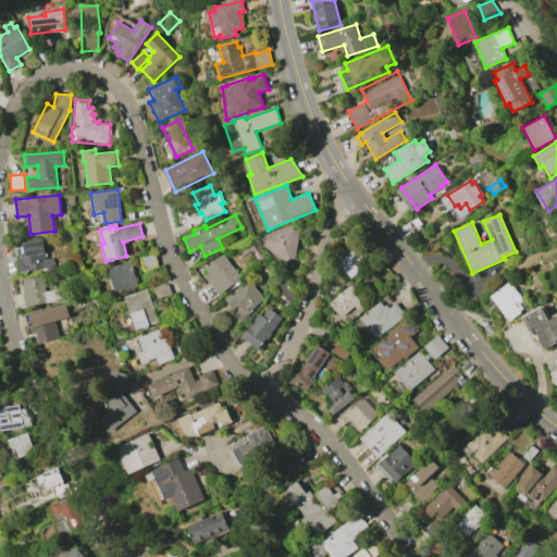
[(263,245),(267,240),(265,235),(292,225),(294,230),(299,231),(296,259),(292,259),(287,264),(263,245)]
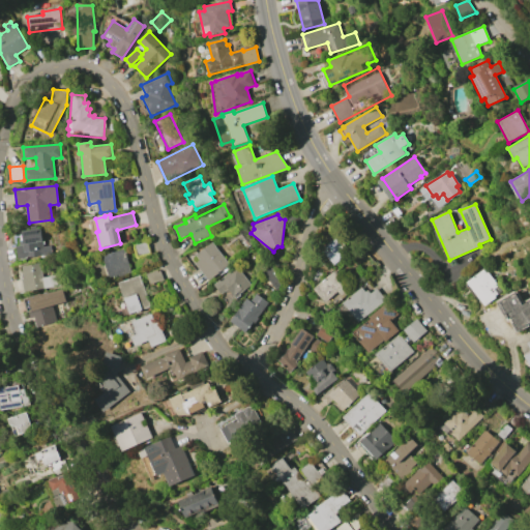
[(22,231),(41,229),(43,246),(52,245),(53,255),(18,259),(17,246),(20,245),(19,240),(21,240),(21,235),(22,235),(22,231)]
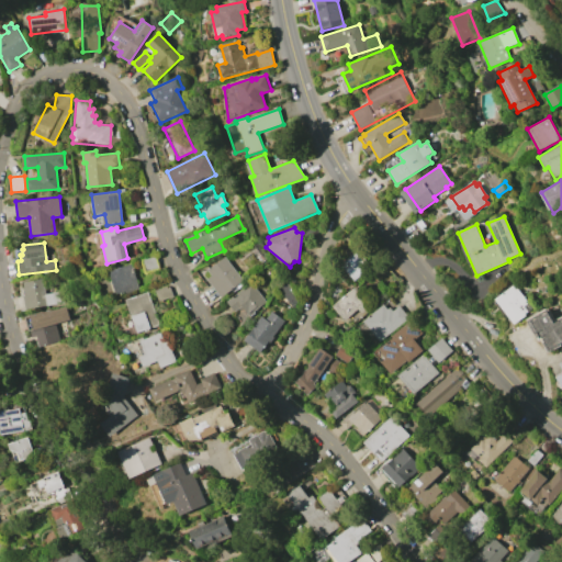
[(343,265),(358,251),(371,268),(355,280),(343,265)]
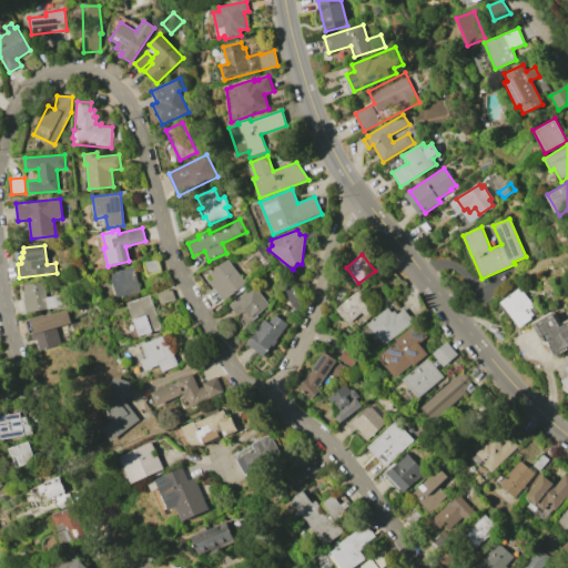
[(143,263),(156,259),(161,273),(148,277),(143,263)]
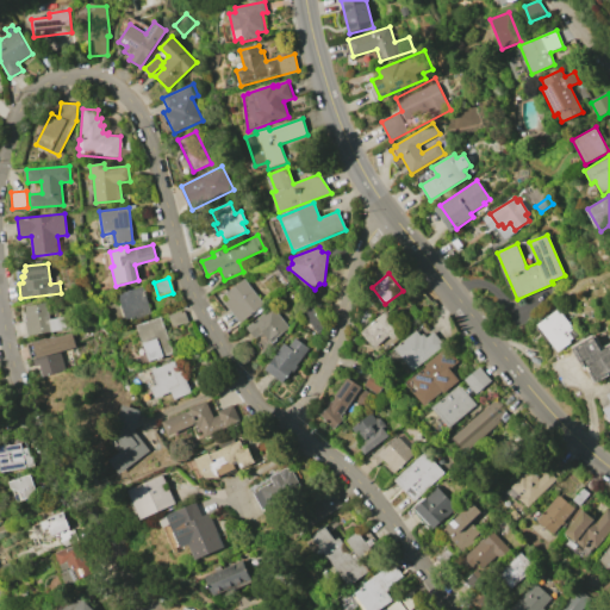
[(246,279),(263,304),(238,322),(225,303),(230,299),(225,293),(246,279)]
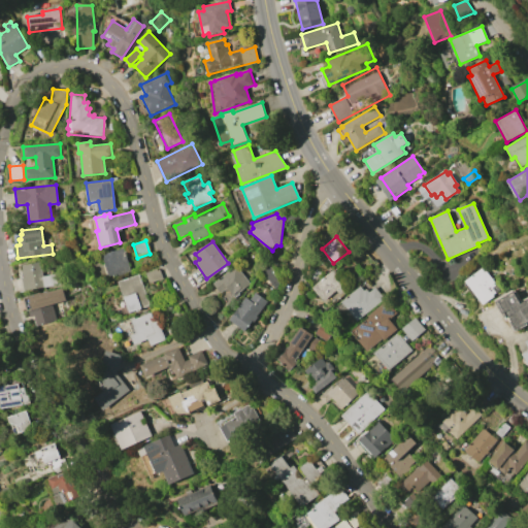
[(101,255),(124,249),(130,270),(107,276),(101,255)]
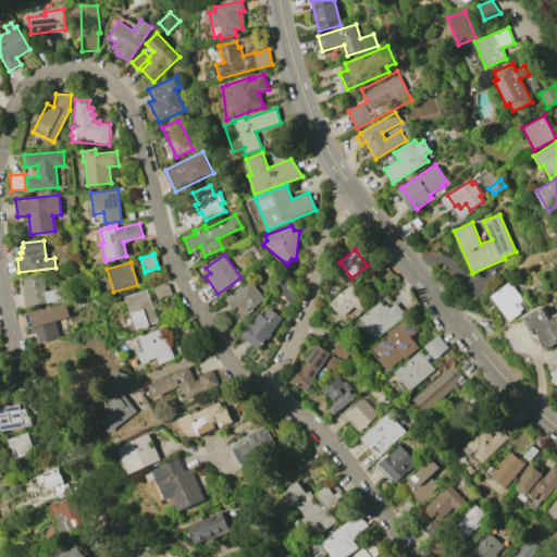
[(26,307),(24,293),(26,293),(23,280),(45,275),(48,292),(63,288),(65,299),(26,307)]
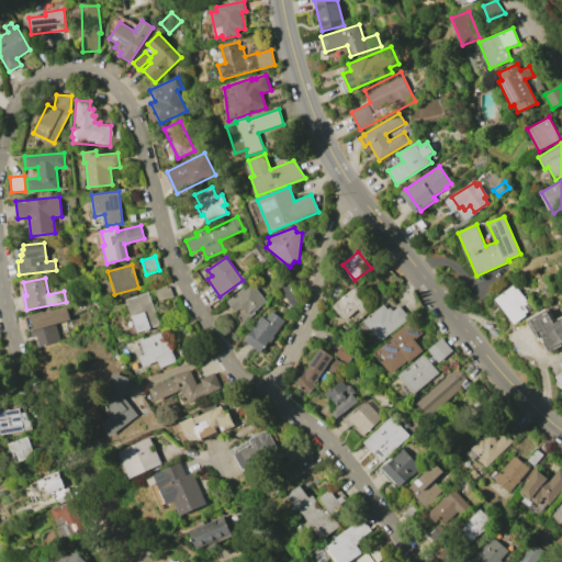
[(251,283),(267,303),(249,316),(242,306),(235,312),(226,302),(251,283)]
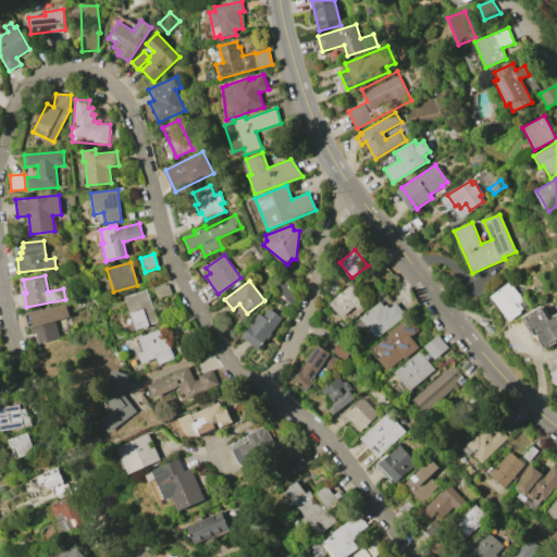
[(276,286),(285,281),(298,299),(291,306),(276,286)]
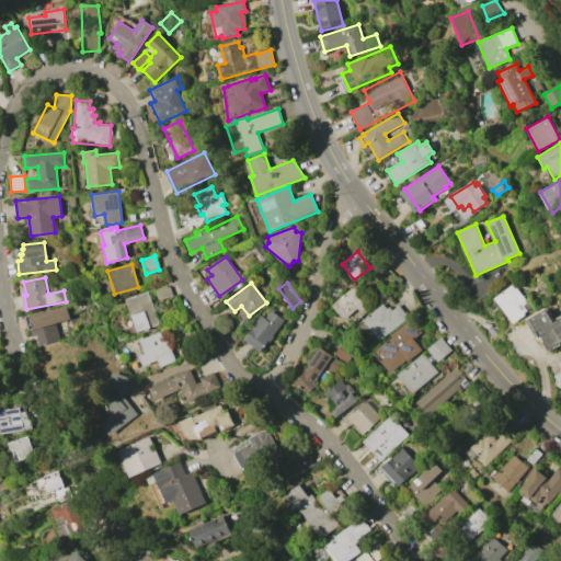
[(514,284),(526,300),(522,304),(525,308),(523,311),(526,316),(514,324),(494,298),(514,284)]
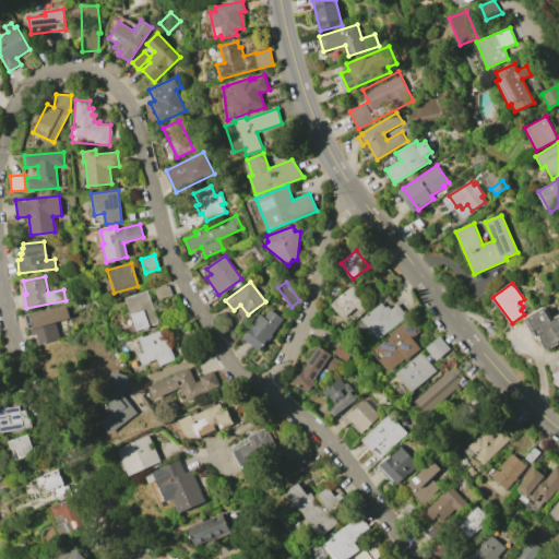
[(155,288),(168,284),(173,295),(158,300),(155,288)]
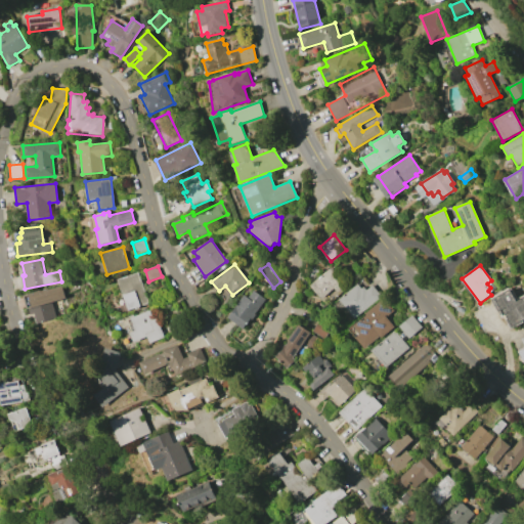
[(310,285),(331,268),(345,286),(337,293),(334,289),(326,295),(329,296),(322,301),(310,285)]
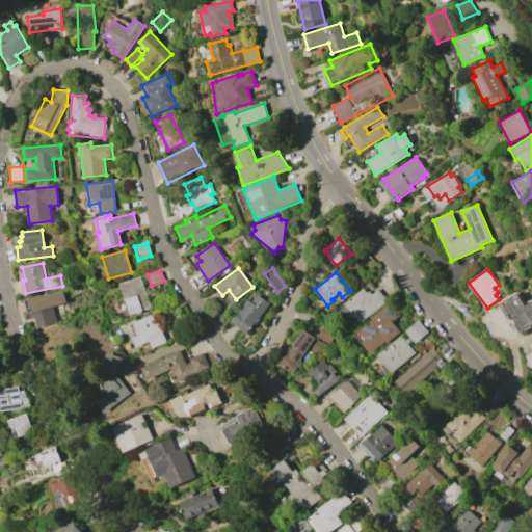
[(120,284),(140,276),(151,309),(130,316),(120,284)]
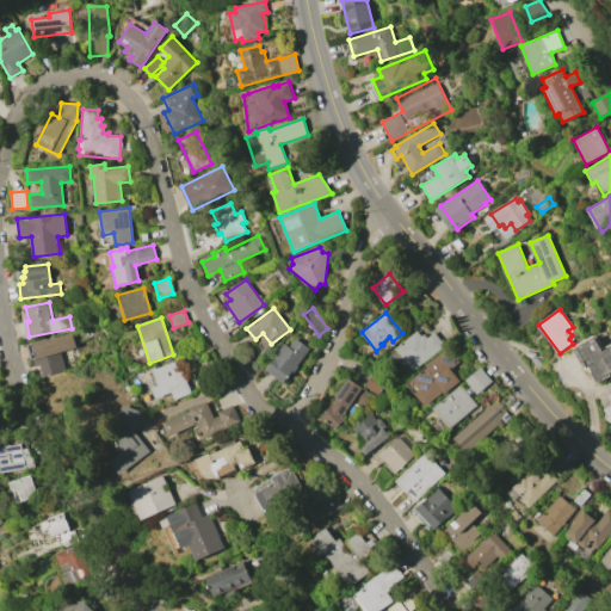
[(395,350),(417,332),(421,337),(424,334),(427,339),(434,333),(445,346),(414,372),(395,350)]
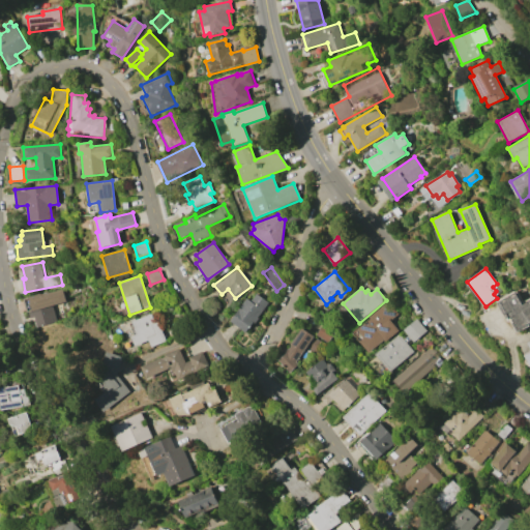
[(29,317),(24,298),(41,293),(41,294),(48,292),(48,293),(63,289),(66,301),(51,306),(55,321),(35,326),(33,316),(29,317)]
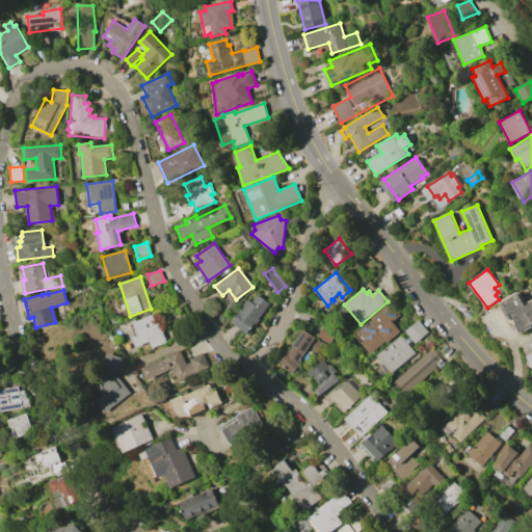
[(531,325),(521,333),(510,314),(504,317),(497,304),(520,292),(526,303),(531,299),(531,325)]
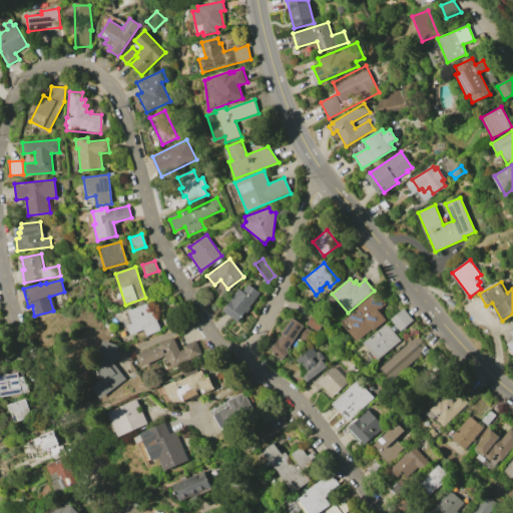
[(261,292),(239,321),(223,310),(239,288),(242,291),(248,284),(261,292)]
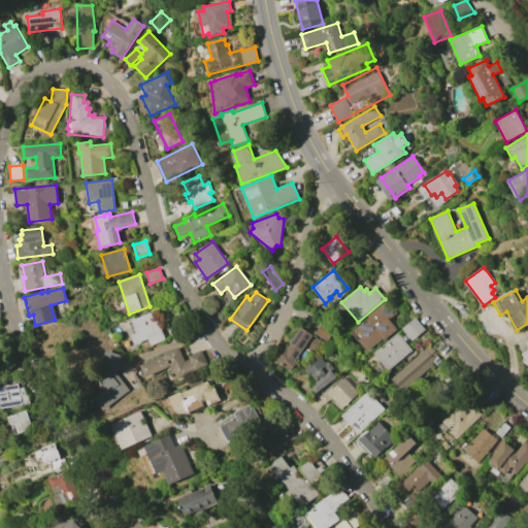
[(368,351),(353,330),(368,319),(367,317),(384,304),(392,317),(389,319),(394,326),(397,325),(399,328),(368,351)]
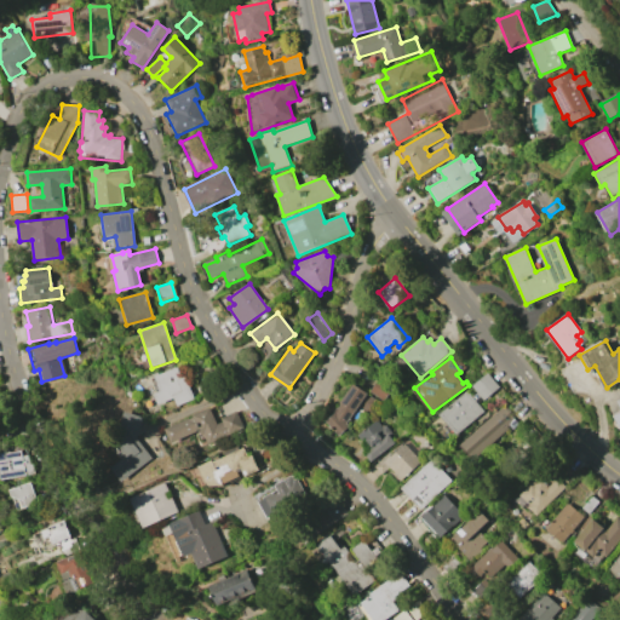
[(155,377),(177,367),(182,378),(184,377),(194,399),(177,406),(173,400),(159,406),(154,394),(161,390),(155,377)]
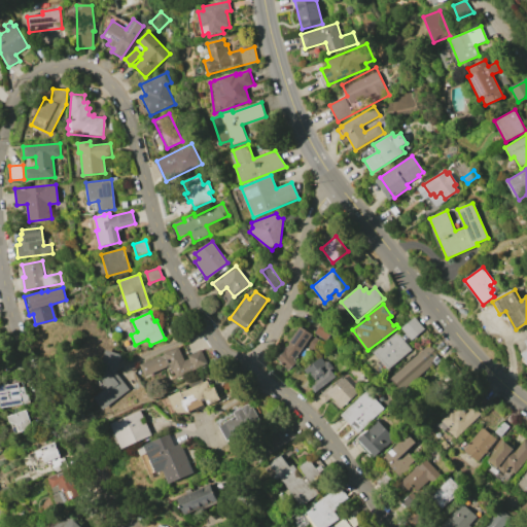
[(401,327),(414,316),(425,329),(413,341),(401,327)]
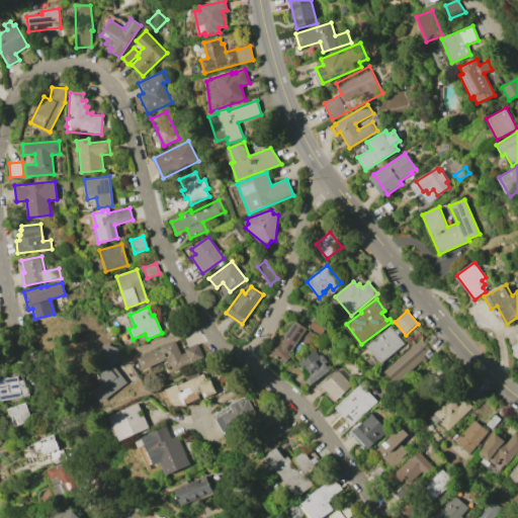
[(309,327),(315,319),(327,327),(321,335),(309,327)]
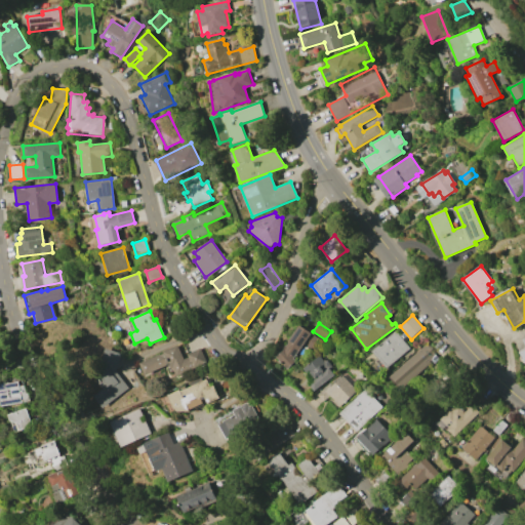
[(299,325),(311,333),(310,334),(320,340),(314,350),(305,344),(294,358),(291,356),(282,363),(276,357),(283,350),(299,325)]
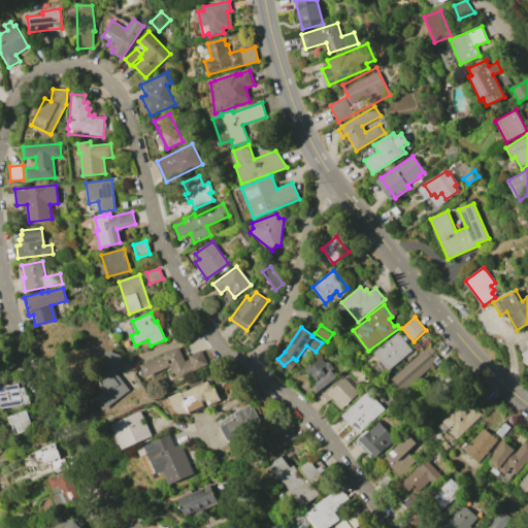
[(373,354),(397,333),(413,351),(388,371),(373,354)]
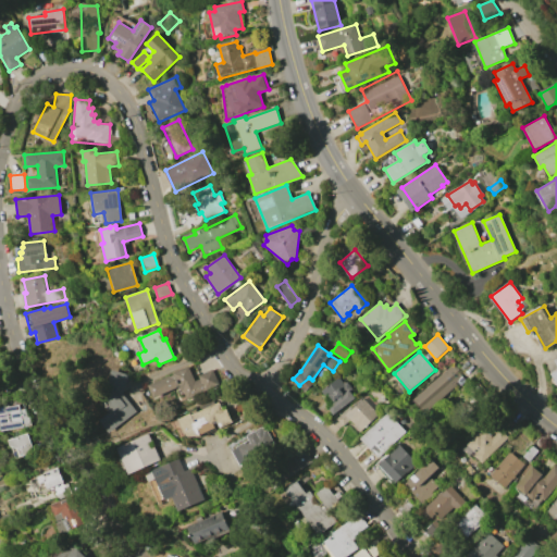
[(413,399),(454,363),(466,378),(425,413),(413,399)]
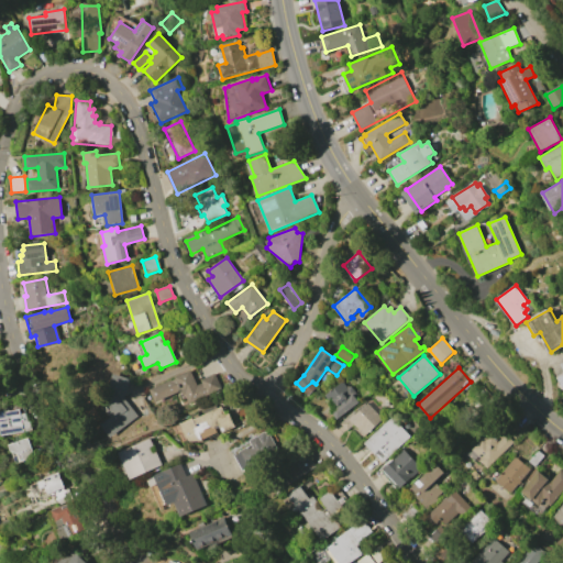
[(150,390),(190,370),(198,385),(201,383),(200,379),(214,373),(222,388),(189,405),(185,396),(183,396),(180,392),(156,404),(150,390)]
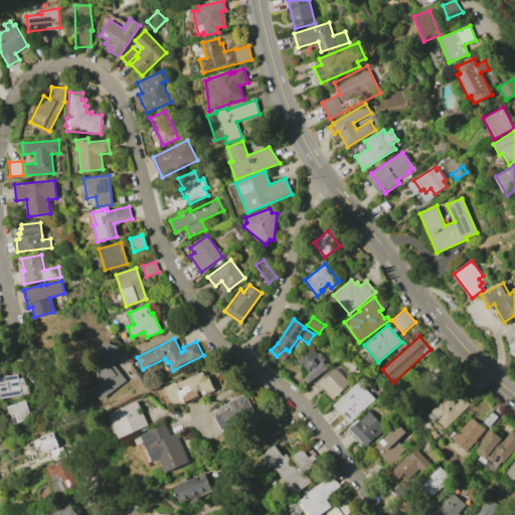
[(121,347),(115,361),(126,375),(102,394),(94,383),(103,376),(92,361),(101,339),(121,347)]
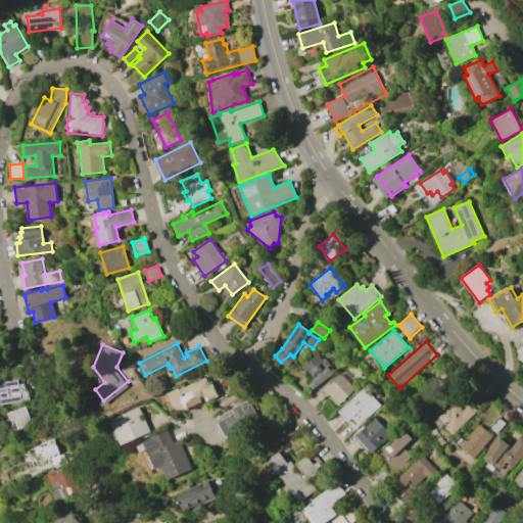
[(313,389),(306,382),(313,378),(307,372),(306,373),(301,367),(318,353),(333,373),(313,389)]
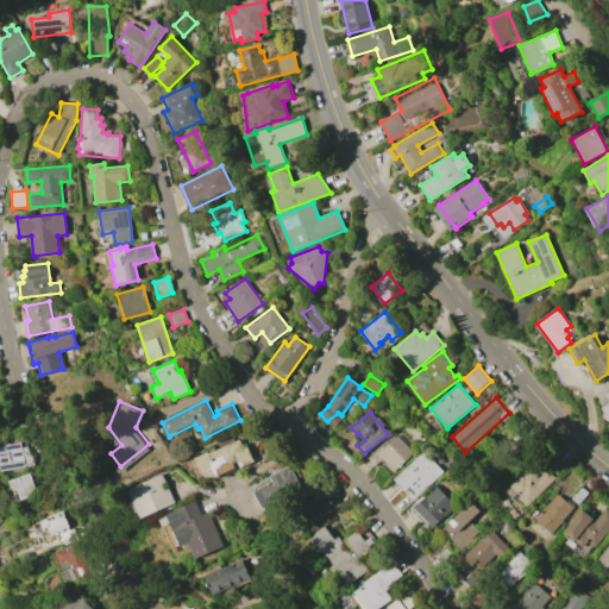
[(418,450),(394,472),(382,459),(375,466),(368,458),(382,445),(384,447),(401,432),(418,450)]
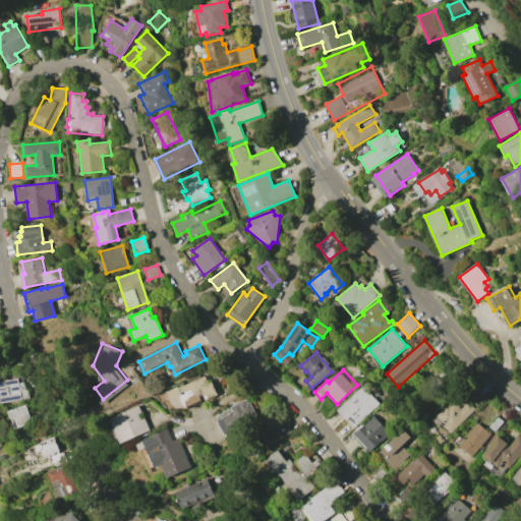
[(205,377),(209,385),(212,383),(218,394),(206,400),(203,394),(198,396),(201,402),(188,408),(184,408),(177,409),(174,408),(167,393),(178,388),(178,389),(191,383),(189,381),(200,375),(201,378),(205,377)]
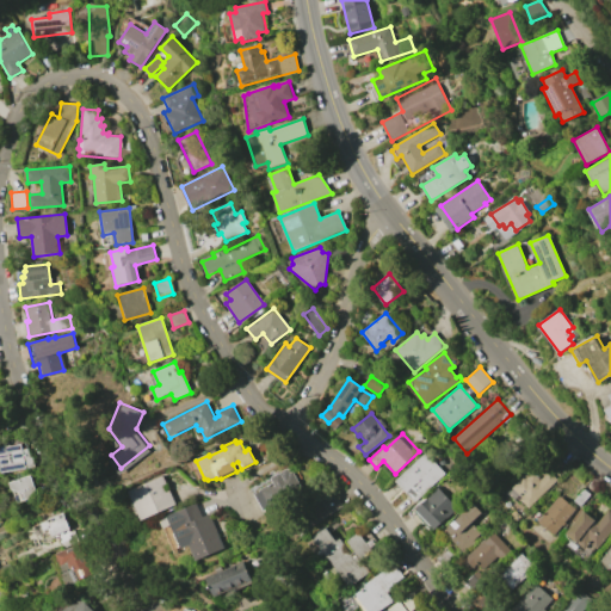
[(36,467),(1,473),(0,466),(0,446),(22,443),(23,450),(32,449),(36,467)]
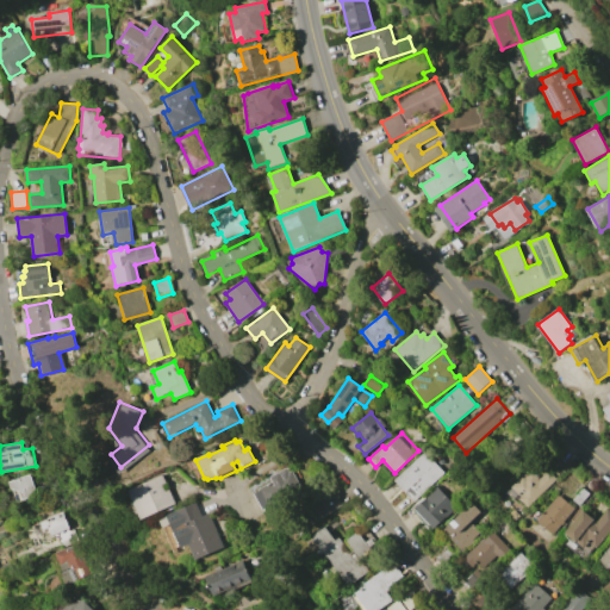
[(394,481),(424,453),(443,473),(414,502),(394,481)]
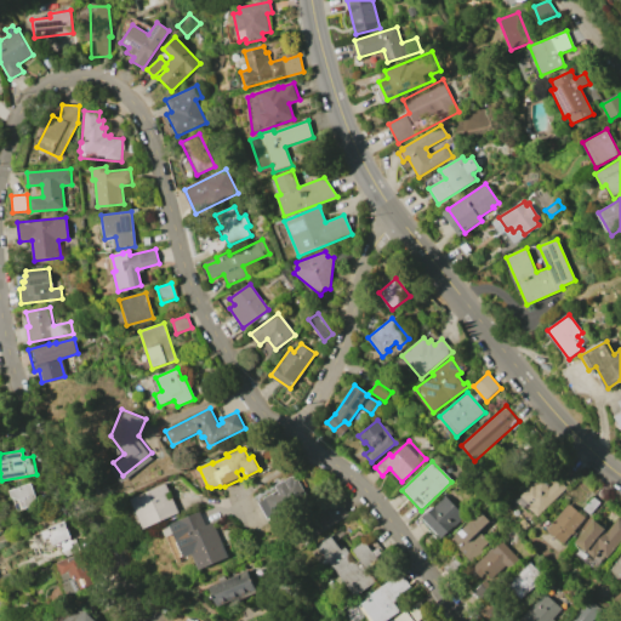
[(292,479),(296,478),(303,491),(301,493),(303,499),(267,519),(257,502),(262,500),(262,497),(275,490),(273,485),(290,476),(292,479)]
